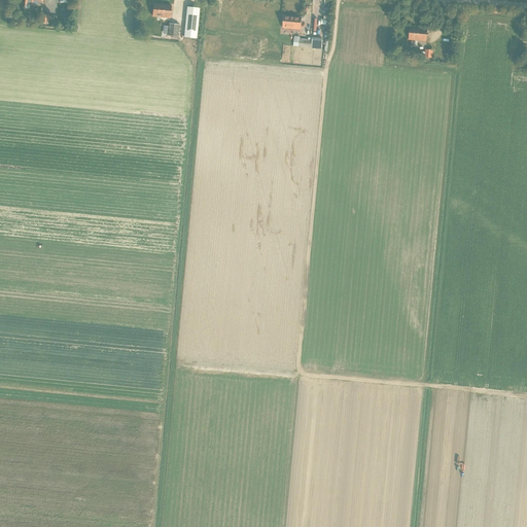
[(153,16),(171,19),(172,5),(154,3),(153,16)]
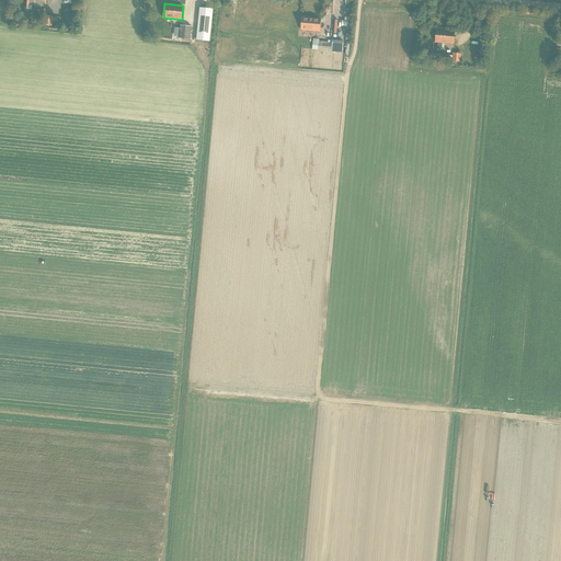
[(197,39),(210,41),(214,9),(201,8),(197,39)]
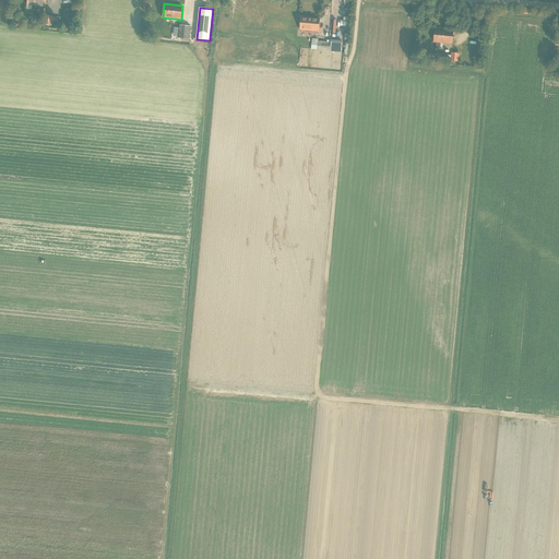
[(300,31),(319,32),(320,18),(301,16),(300,31)]
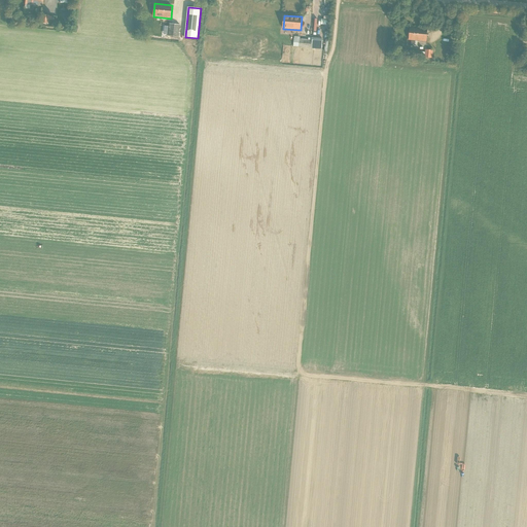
[(169,36),(179,37),(180,25),(170,24),(169,36)]
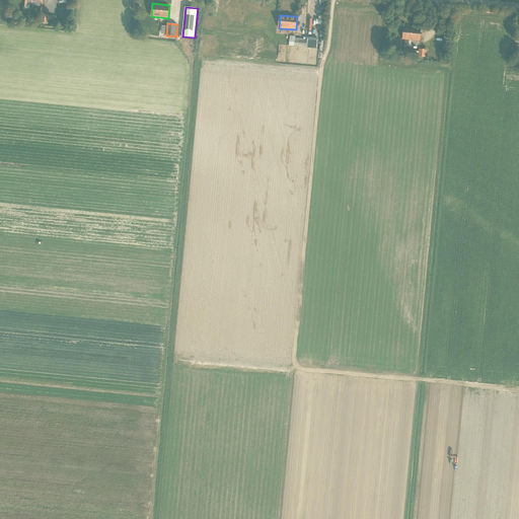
[(410,41),(421,42),(422,29),(404,27),(403,40),(405,40),(405,44),(410,45),(410,41)]
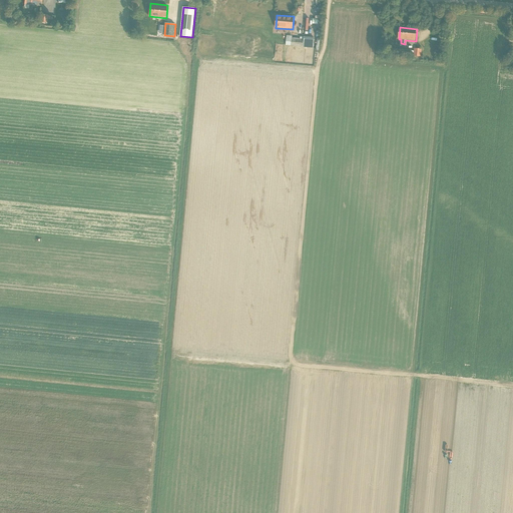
[(292,38),(292,36),(287,36),(287,46),(314,48),(315,37),(305,36),(304,39),(292,38)]
